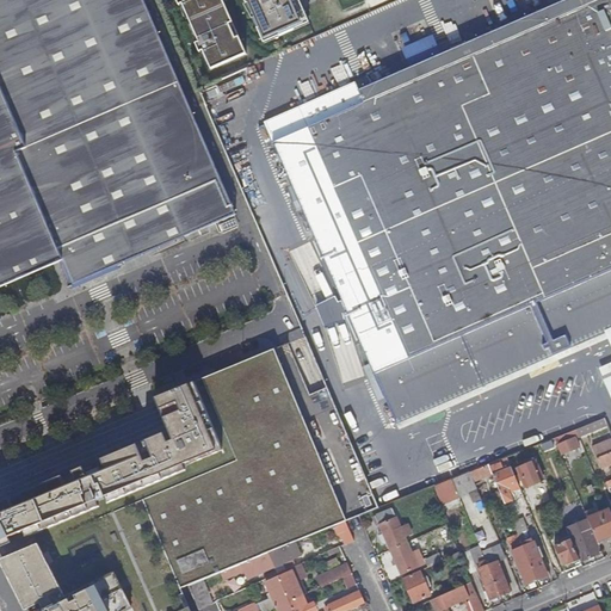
[(178,0),(180,4),(184,2),(201,42),(198,43),(202,53),(204,50),(213,69),(248,54),(223,0),(178,0)]
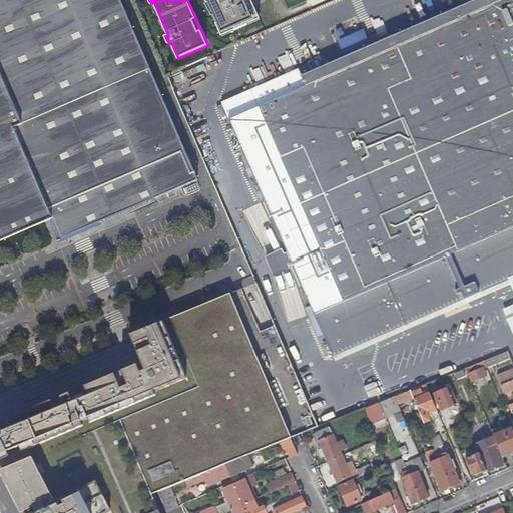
[(260,16),(251,0),(206,0),(221,33),(260,16)]
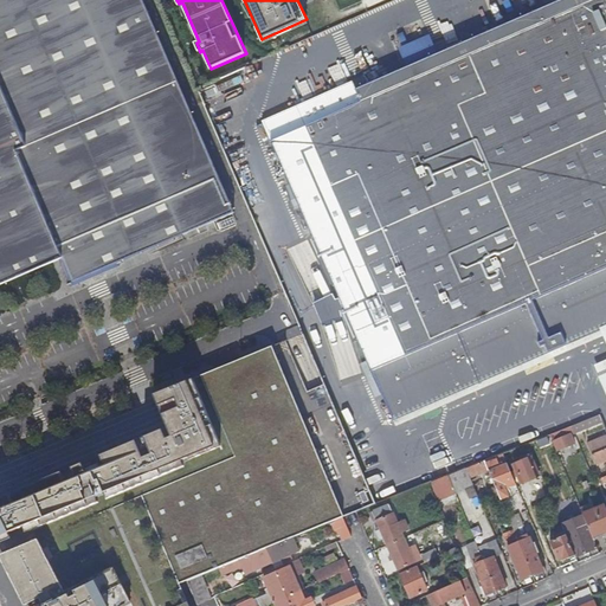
[(353,83),(264,121),(307,219),(372,372),(391,413),(401,417),(605,328),(605,0),(560,0),(356,90),(353,83)]
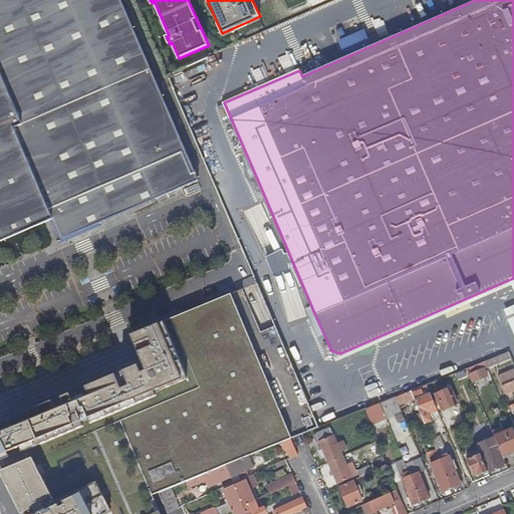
[(331,350),(336,361),(511,285),(513,292),(513,313),(506,317),(513,335),(513,278),(340,353),(331,350)]
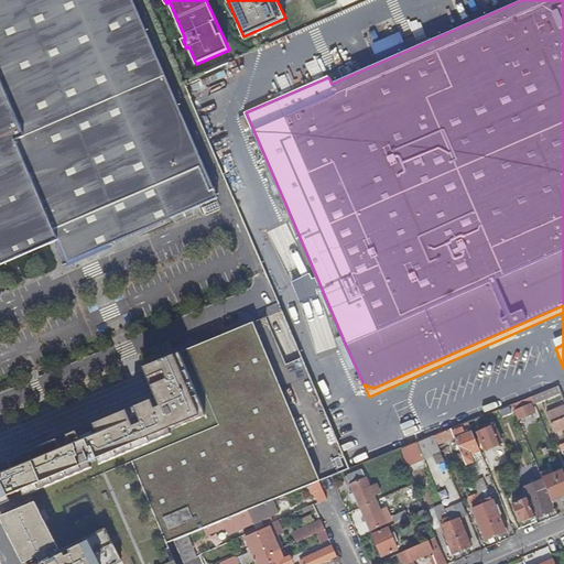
[(78,437),(76,431),(19,455),(22,462),(12,466),(9,459),(0,463),(0,507),(4,514),(0,517),(24,563),(176,563),(166,541),(320,481),(253,322),(142,368),(156,402),(152,404),(151,400),(93,424),(96,431),(78,437)]
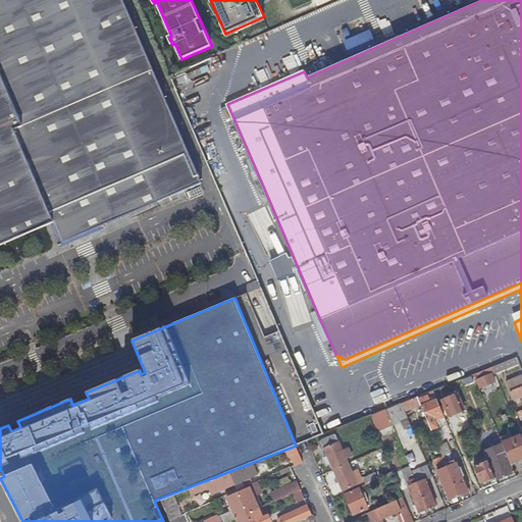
[(516,358),(492,367),(494,372),(518,362),(516,358)]
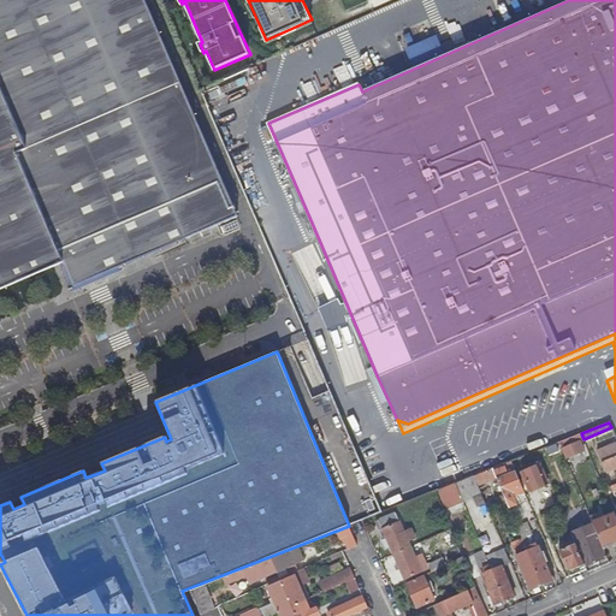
[(581,433),(567,439),(569,446),(580,442),(584,440),(581,433)]
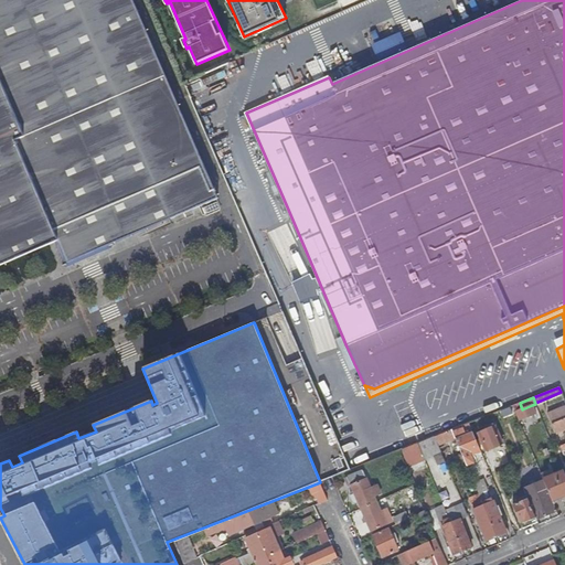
[(522,409),(520,403),(512,406),(515,413),(516,413),(519,420),(535,414),(532,405),(522,409)]
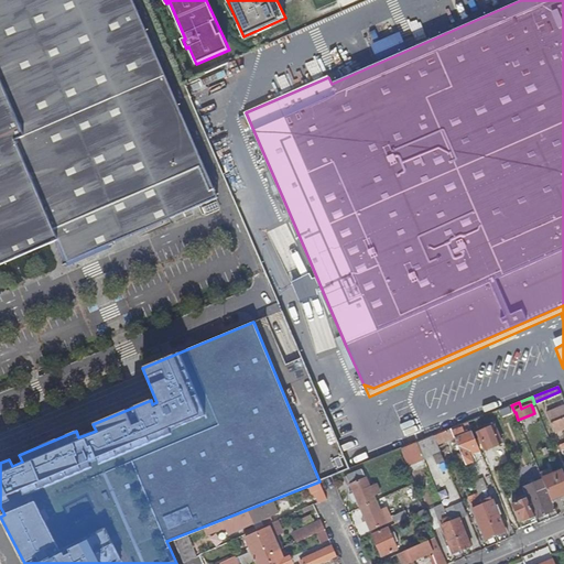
[(563,405),(546,413),(555,433),(563,429),(563,405)]
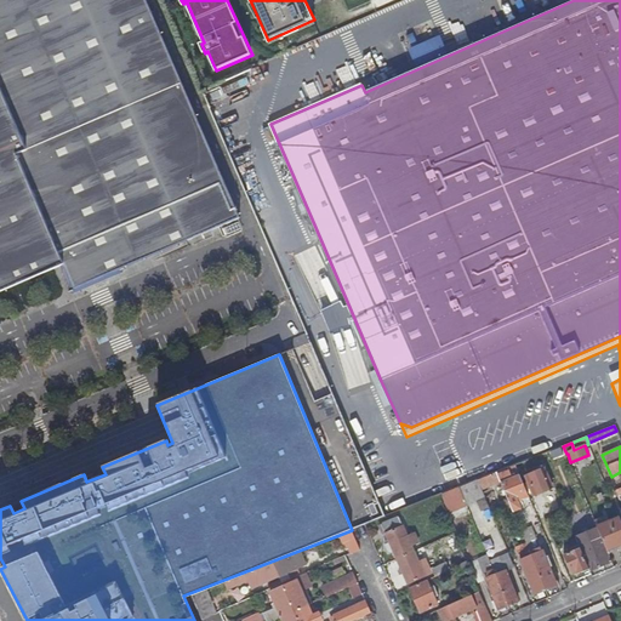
[(527,491),(516,465),(510,467),(514,479),(501,484),(513,512),(520,508),(517,501),(516,496),(527,491)]
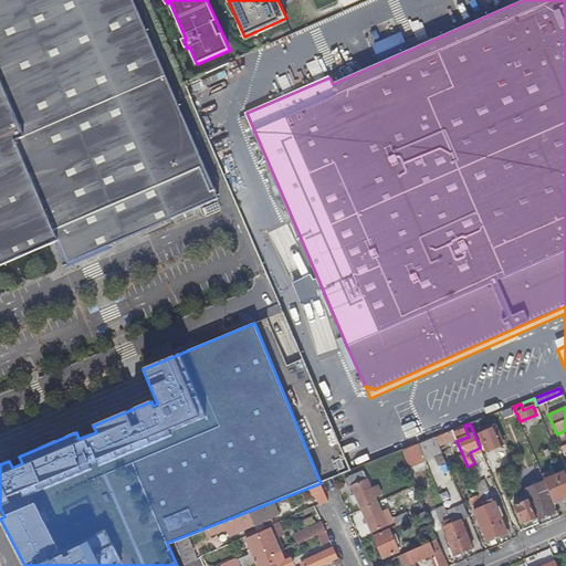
[(496,427),(480,435),(486,452),(503,444),(496,427)]
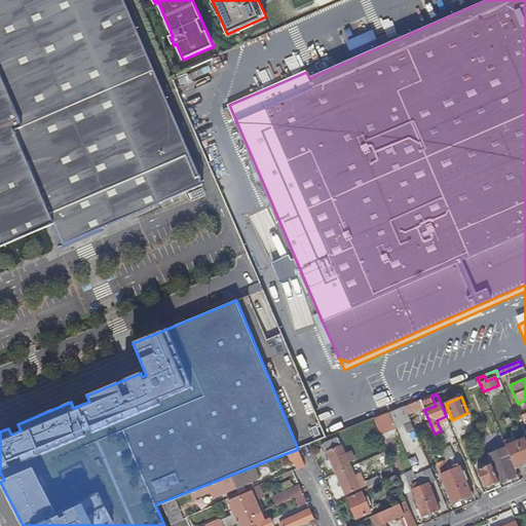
[(405,406),(409,415),(424,409),(423,406),(421,400),(405,406)]
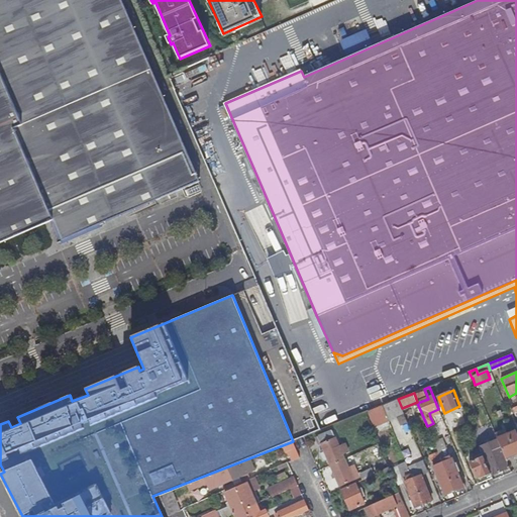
[(402,408),(398,399),(383,406),(389,420),(404,414),(402,408)]
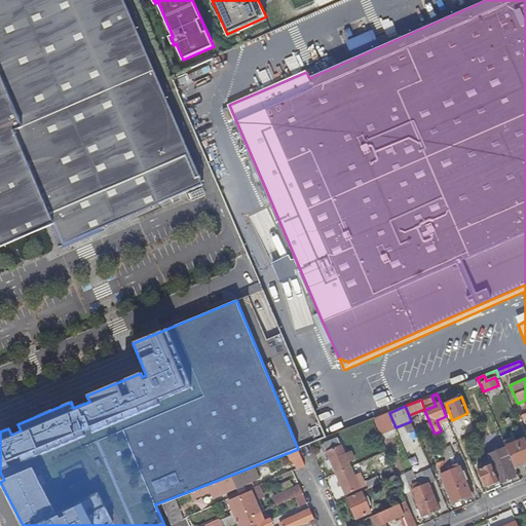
[(389,413),(373,419),(375,423),(379,434),(379,435),(396,427),(389,413)]
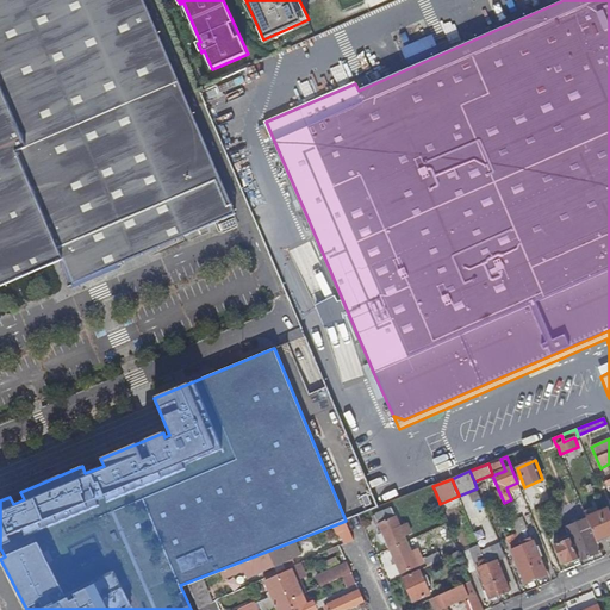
[(609,535),(609,511),(608,508),(586,517),(587,520),(597,541),(609,535)]
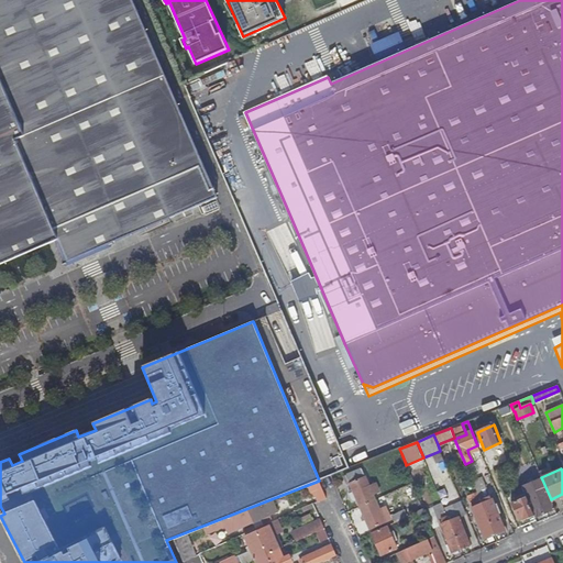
[(357,499),(360,507),(375,500),(373,495),(379,493),(375,484),(370,486),(362,470),(356,472),(346,476),(354,493),(357,499)]
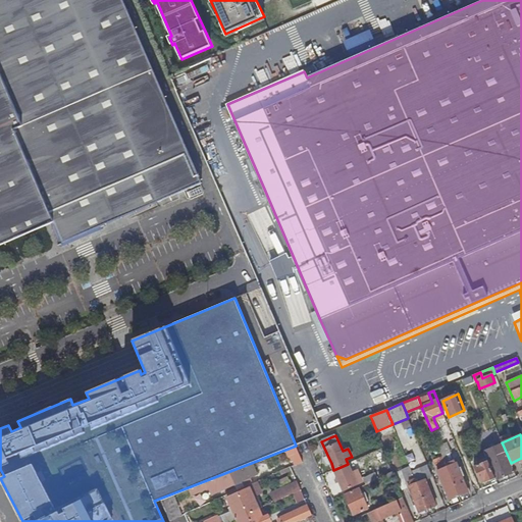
[(442,457),(445,463),(453,459),(447,444),(438,447),(442,457)]
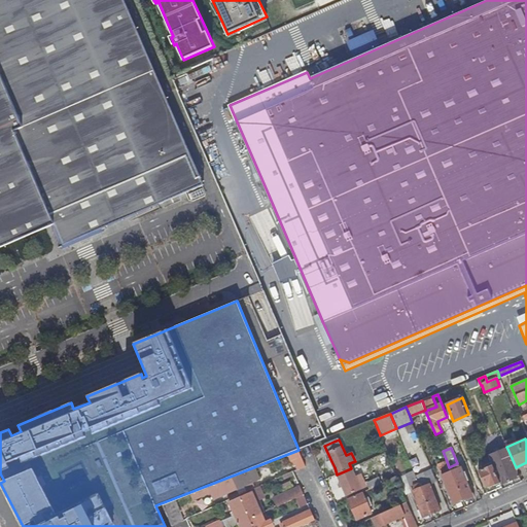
[(516,467),(507,449),(489,456),(492,464),(491,464),(499,483),(500,485),(519,477),(516,467)]
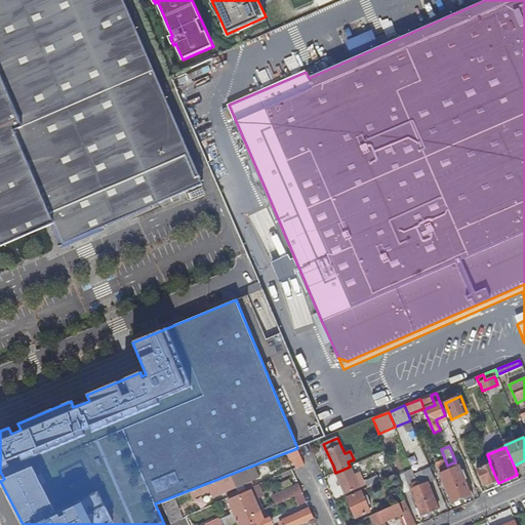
[(305,466),(297,448),(290,451),(297,469),(305,466)]
